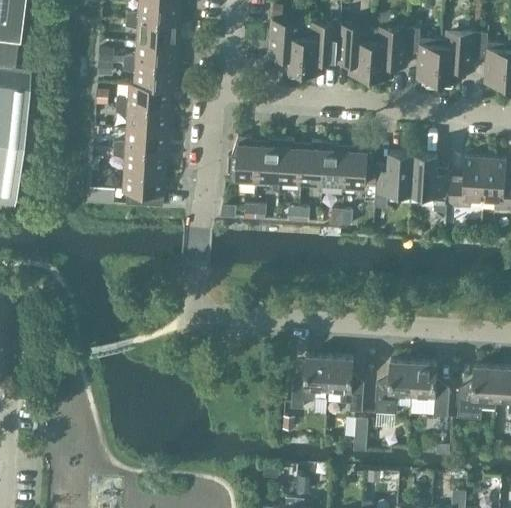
[(0,211),(11,213),(29,71),(12,68),(21,0),(0,0),(0,211)]
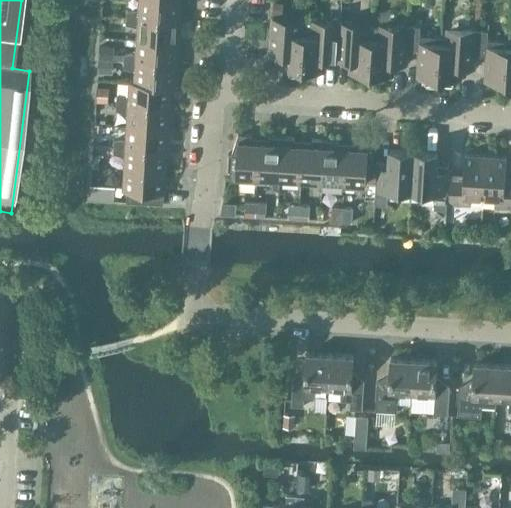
[(178,24),(180,3),(139,0),(139,13),(126,15),(126,21),(178,24)]
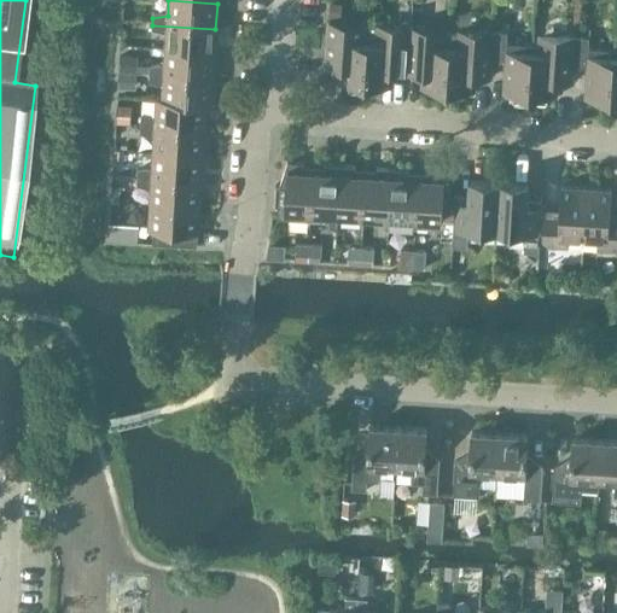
[(339,10),(329,9),(327,23),(338,23),(339,10)]
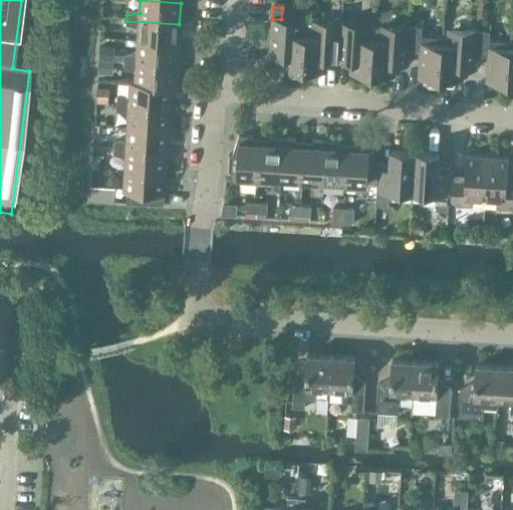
[(343,8),(342,18),(351,19),(352,9),(343,8)]
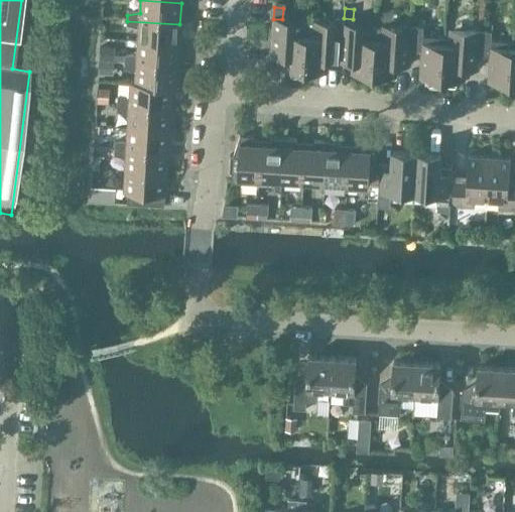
[(178,46),(179,24),(127,21),(126,28),(139,31),(138,43),(178,46)]
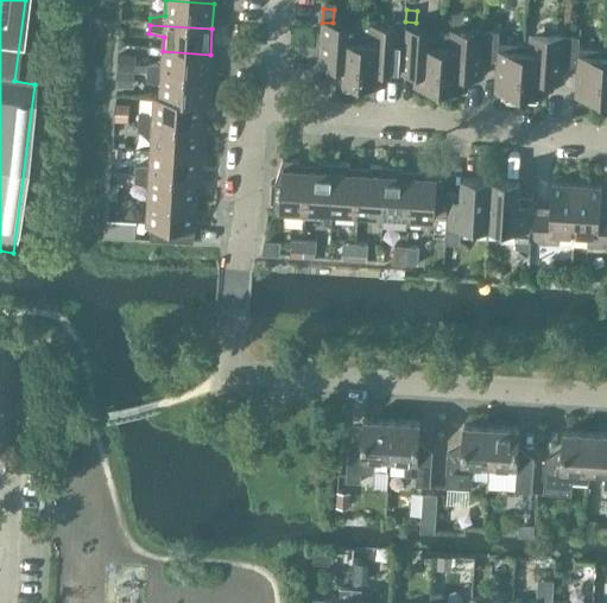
[(323,25),(321,56),(335,56),(334,74),(333,87),(341,87),(342,94),(359,95),(359,88),(362,39),(356,39),(358,27),(323,25)]
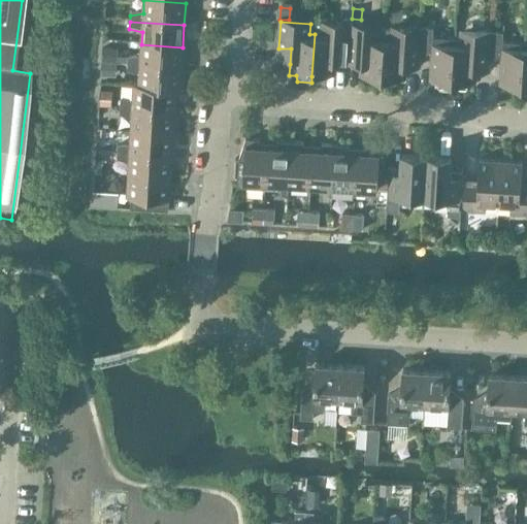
[(348,69),(350,27),(323,25),(322,34),(315,34),(311,76),(322,77),(321,83),(334,84),(335,69),(348,69)]
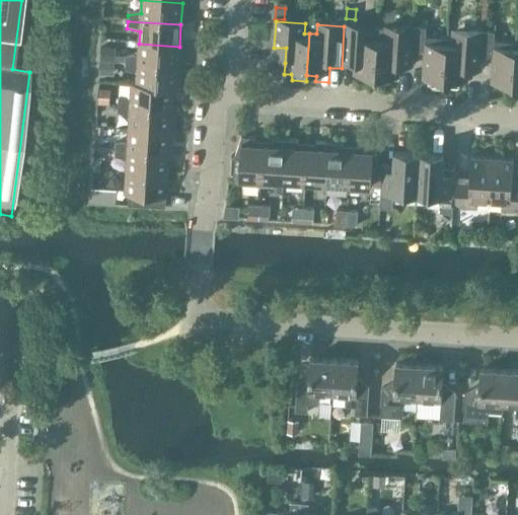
[(378,38),(377,38),(356,37),(356,26),(344,26),(342,68),(353,68),(353,78),(375,79),(378,38)]
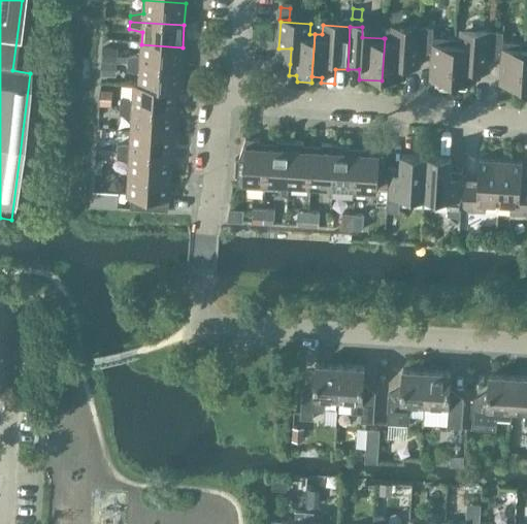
[(418,57),(420,31),(407,30),(407,33),(384,32),(384,38),(385,38),(382,80),(382,87),(394,88),(396,82),(404,83),(405,71),(418,72),(418,57)]
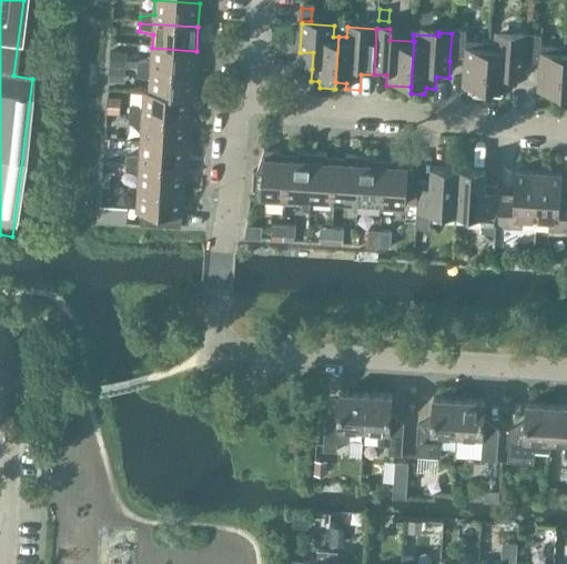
[(485,98),(488,47),(465,46),(465,34),(452,33),(449,61),(463,62),(462,90),(469,91),(472,98),(485,98)]
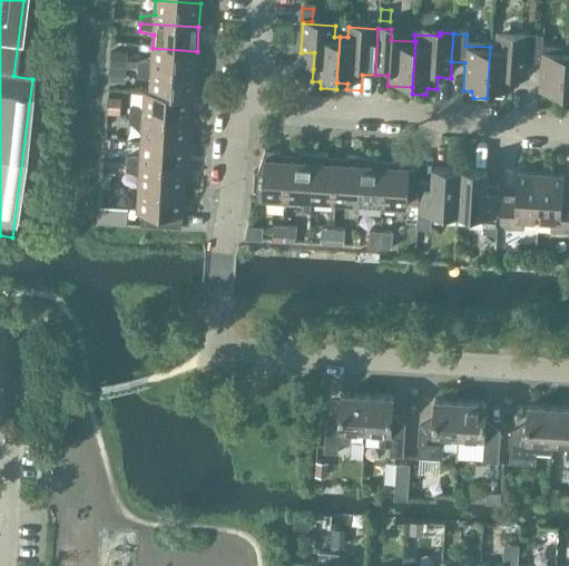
[(516,37),(516,41),(491,39),(490,47),(487,98),(501,99),(503,93),(512,94),(513,81),(526,83),(527,66),(529,38),(516,37)]
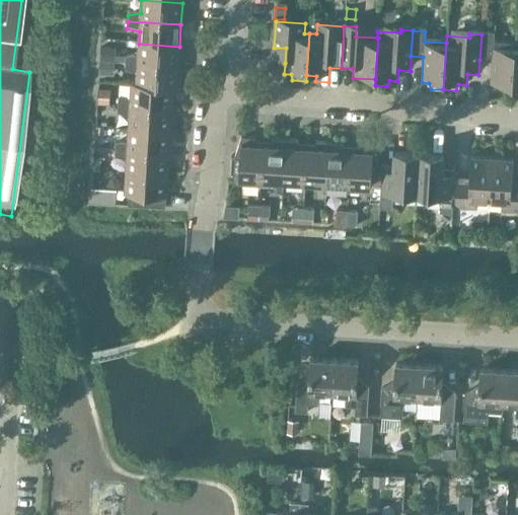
[(513,88),(515,46),(494,45),(494,35),(482,34),(479,60),(492,61),(491,86),(498,87),(500,93),(513,94),(513,88)]
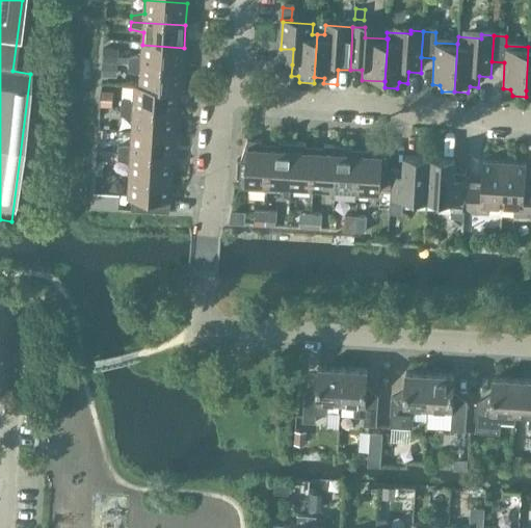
[(183,71),(184,48),(142,45),(141,58),(128,60),(128,67),(183,71)]
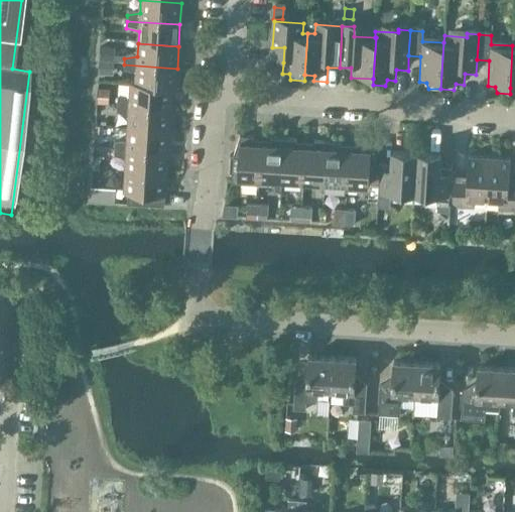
[(99,51),(99,62),(111,64),(111,52),(99,51)]
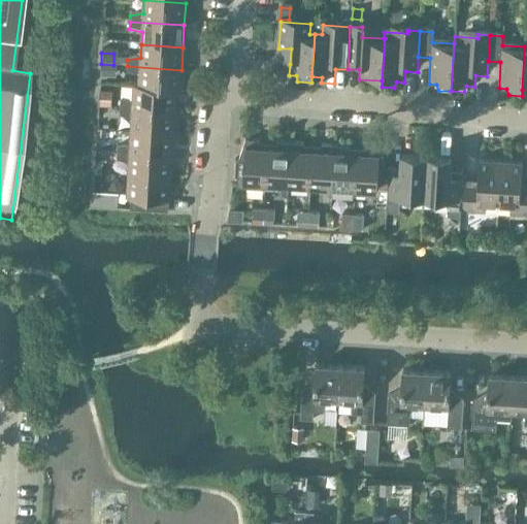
[(101,66),(100,78),(112,79),(113,67),(101,66)]
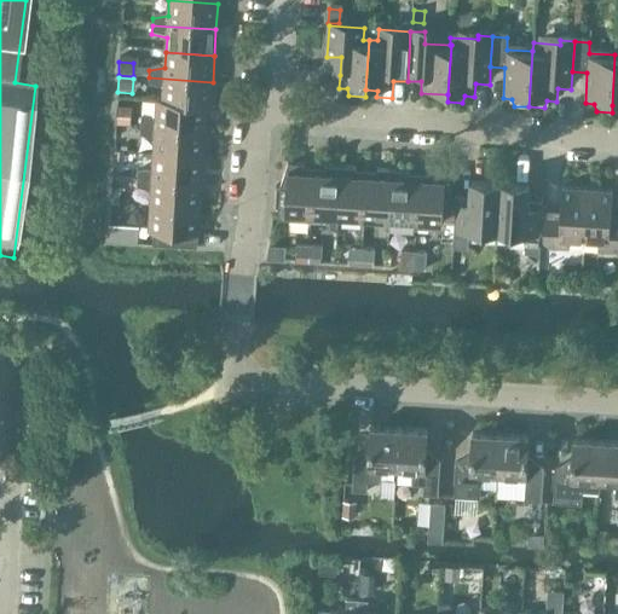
[(211,109),(213,82),(149,77),(149,86),(163,90),(162,104),(206,108),(206,109),(211,109)]
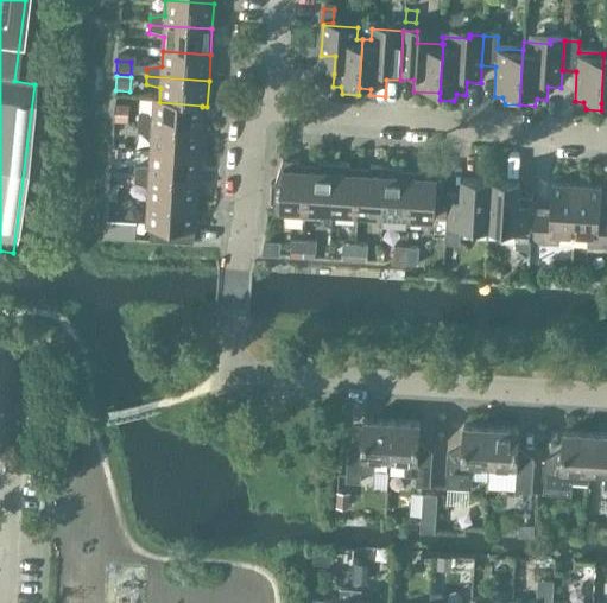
[(202,106),(159,102),(153,102),(153,118),(138,120),(138,127),(200,132),(202,107),(202,106)]
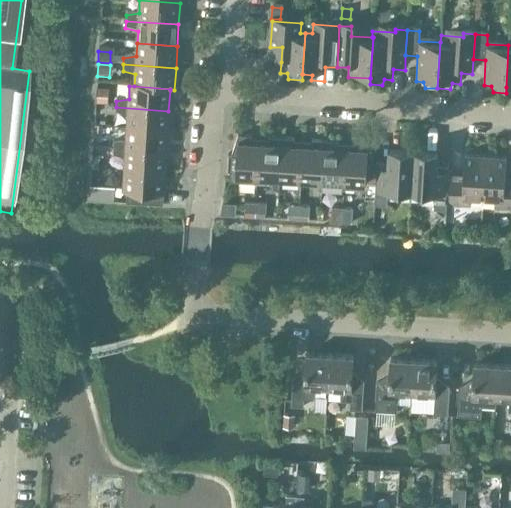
[(96,95),(95,106),(106,107),(107,93),(96,92),(96,95)]
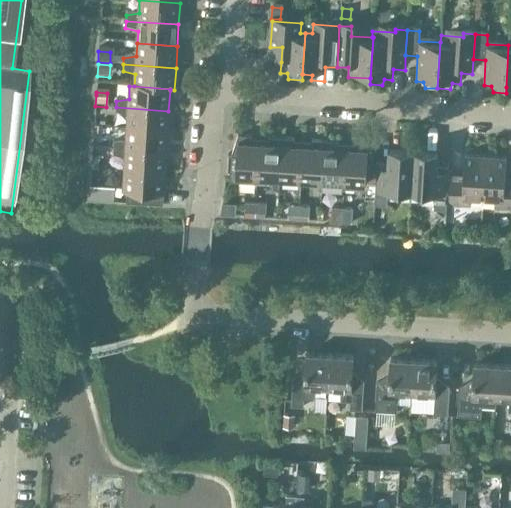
[(167,133),(168,111),(116,107),(115,114),(127,117),(127,130),(167,133)]
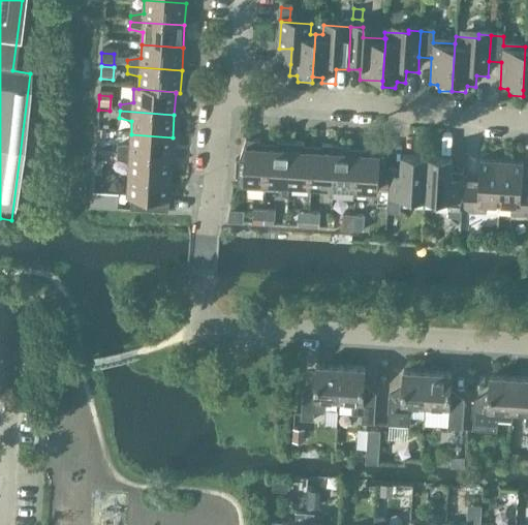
[(172,159),(173,137),(131,134),(130,148),(117,149),(117,156),(172,159)]
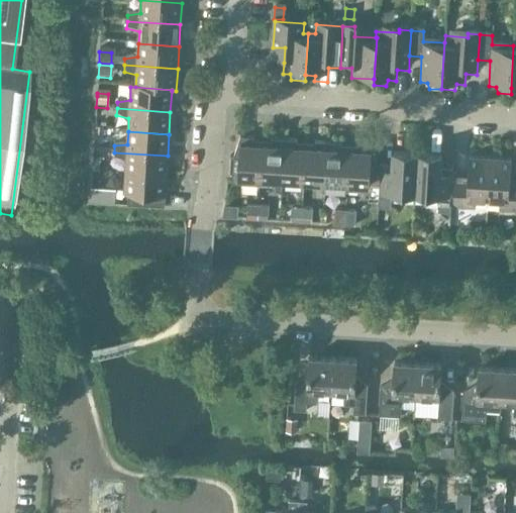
[(260,183),(262,147),(254,146),(253,140),(239,139),(232,161),(238,162),(237,181),(259,183),(260,183)]
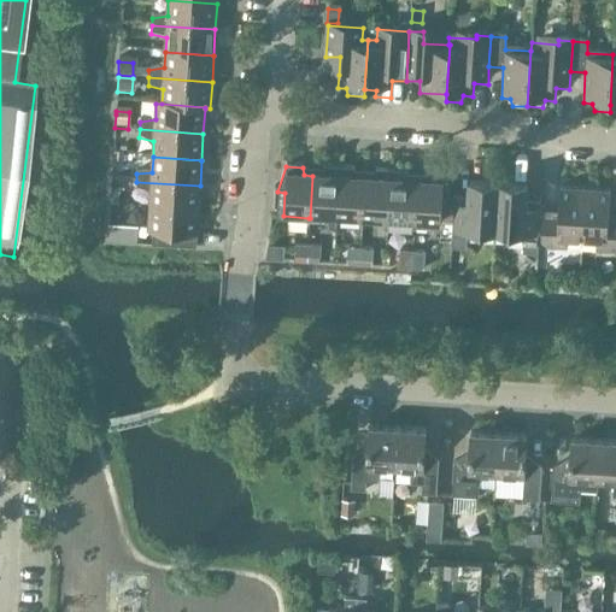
[(335,219),(339,170),(323,169),(321,176),(312,176),(310,218),(309,218),(309,225),(323,225),(326,219),(335,219)]
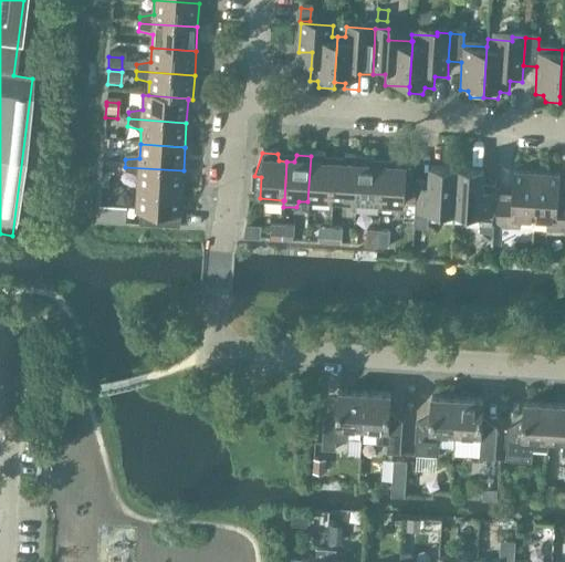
[(332,203),(334,164),(326,164),(325,157),(311,156),(307,201),(332,203)]
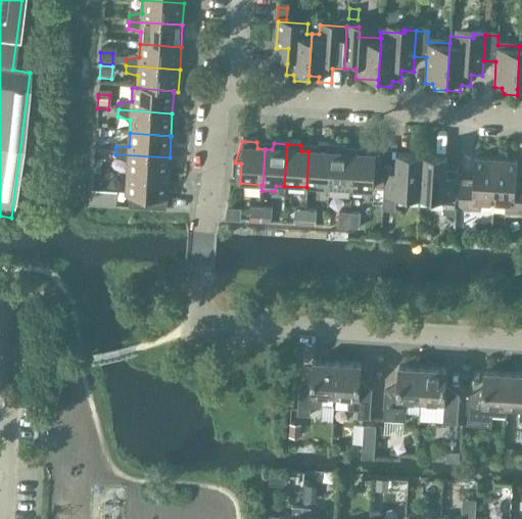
[(328,189),(331,147),(318,146),(316,152),(309,151),(306,187),(328,189)]
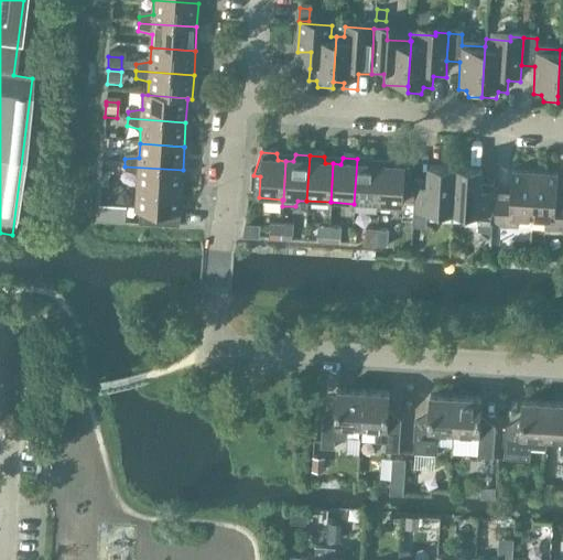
[(378,205),(380,167),(372,165),(371,159),(357,159),(354,204),(377,205),(378,205)]
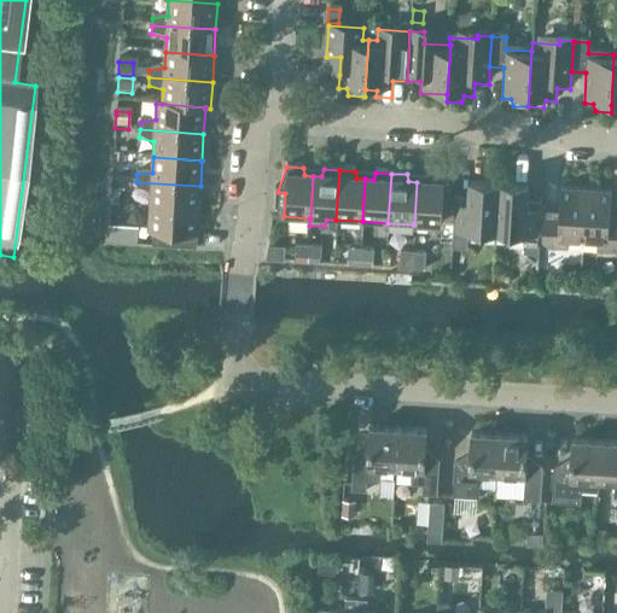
[(414,225),(413,225),(413,232),(428,233),(430,226),(441,226),(442,203),(449,202),(444,176),(428,175),(425,182),(417,182),(414,225)]
